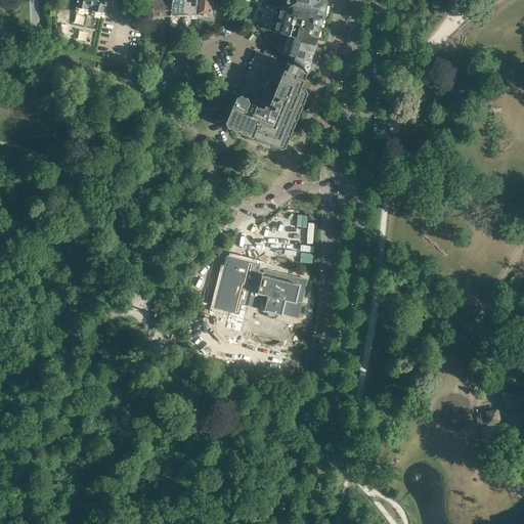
[(76,0),(76,4),(77,4),(76,7),(78,10),(85,12),(89,10),(92,10),(93,11),(94,14),(101,15),(103,14),(106,5),(110,6),(110,0),(76,0)]
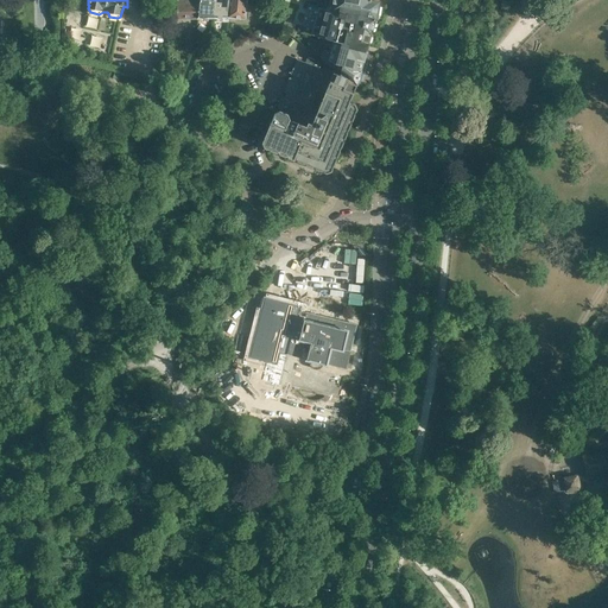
[(200,0),(178,0),(177,18),(198,18),(200,0)]
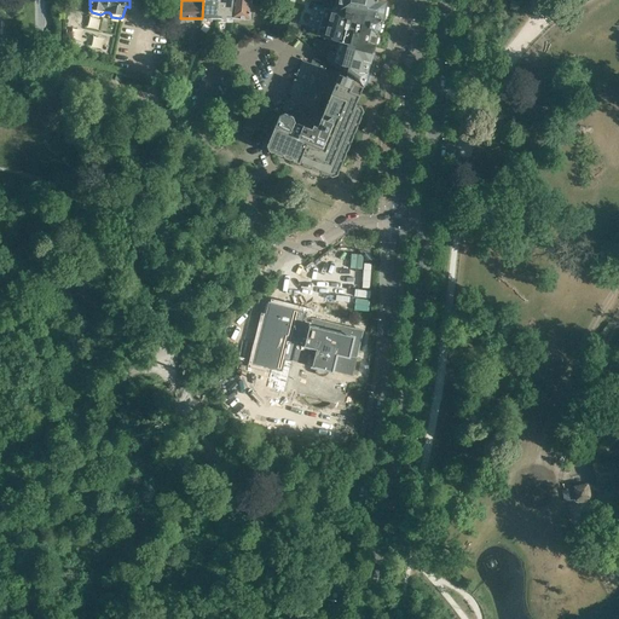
[(203,0),(202,18),(218,18),(219,0),(203,0)]
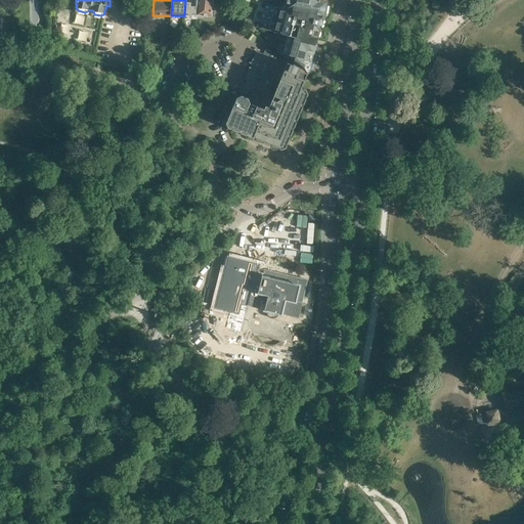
[(185,0),(184,15),(197,15),(198,0),(185,0)]
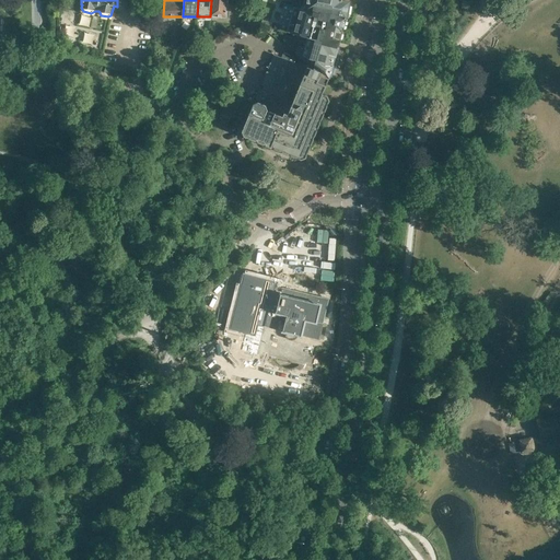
[(211,0),(210,16),(226,18),(226,14),(228,0),(211,0)]
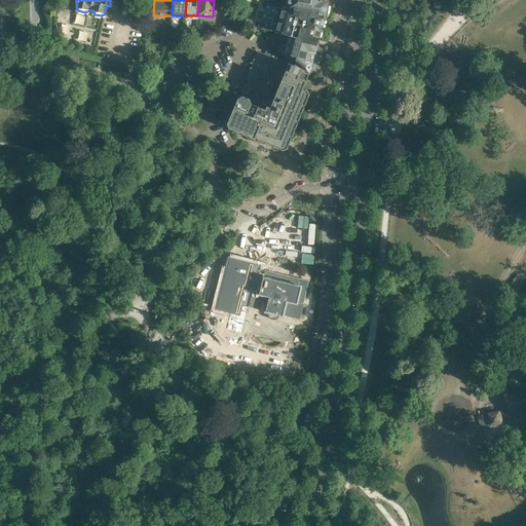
[(277,0),(276,6),(289,9),(289,10),(325,15),(326,15),(328,5),(327,4),(327,2),(320,1),(320,0),(277,0)]
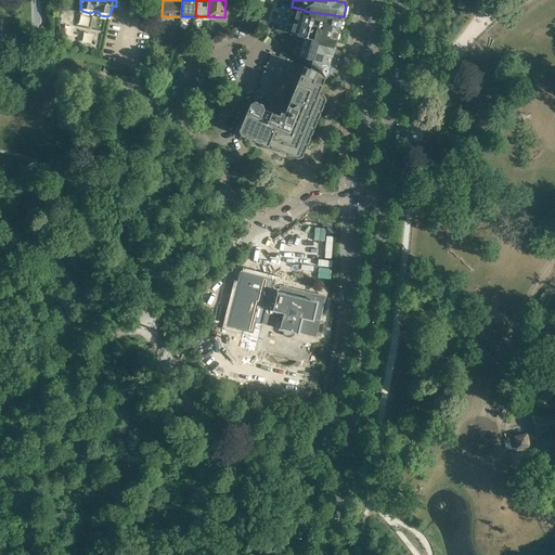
[(305,11),(292,7),(284,33),(298,36),(335,46),(341,18),(341,17),(343,16),(305,11)]
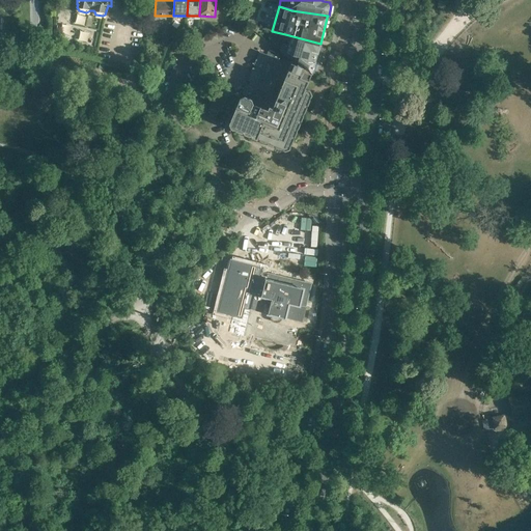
[(285,34),(281,51),(297,65),(300,67),(312,75),(315,62),(314,62),(317,54),(320,44),(285,34)]
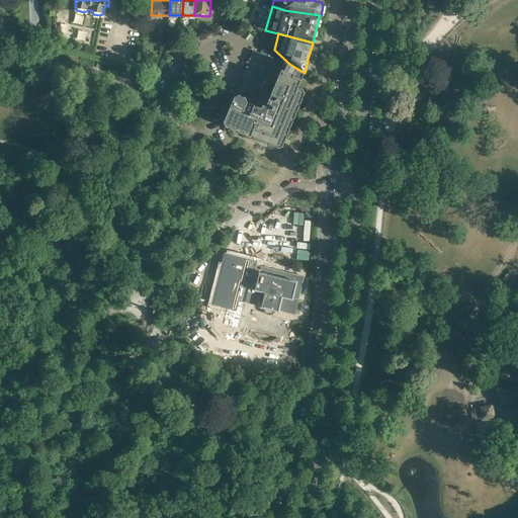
[(235,96),(231,104),(224,120),(227,126),(277,148),(283,145),(305,93),(303,89),(298,87),(305,73),(292,66),(287,63),(284,62),(283,63),(271,58),(273,54),(262,49),(260,54),(253,51),(248,64),(250,65),(249,67),(247,66),(242,79),(244,80),(243,82),(241,81),(237,90),(239,94),(235,96)]
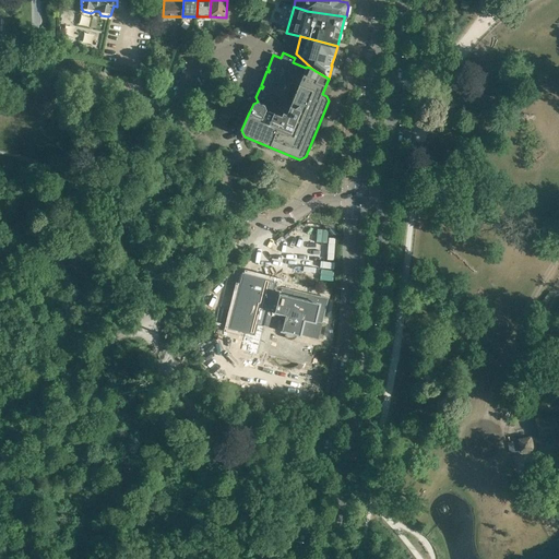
[(244,273),(229,328),(253,333),(257,323),(265,324),(265,325),(285,330),(286,335),(288,337),(292,339),(295,337),(298,333),(318,339),(329,298),(275,285),(274,288),(269,287),(271,280),(244,273)]
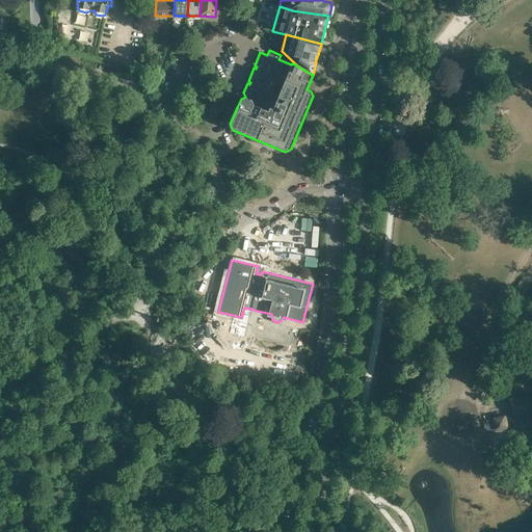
[(504,417),(494,419),(496,427),(493,428),(493,430),(507,427),(504,417)]
